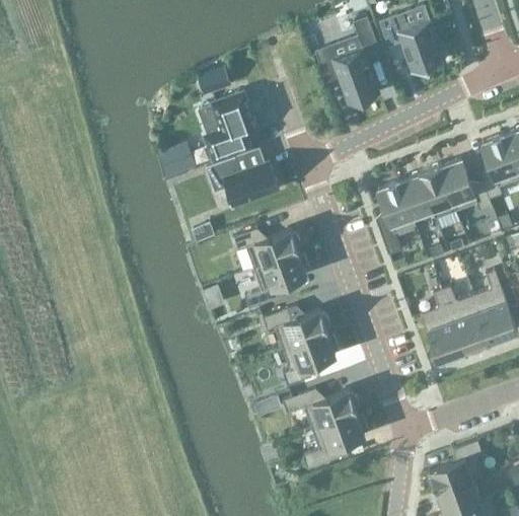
[(379,22),(388,47),(400,43),(412,74),(445,62),(430,20),(398,31),(393,17),(379,22)]
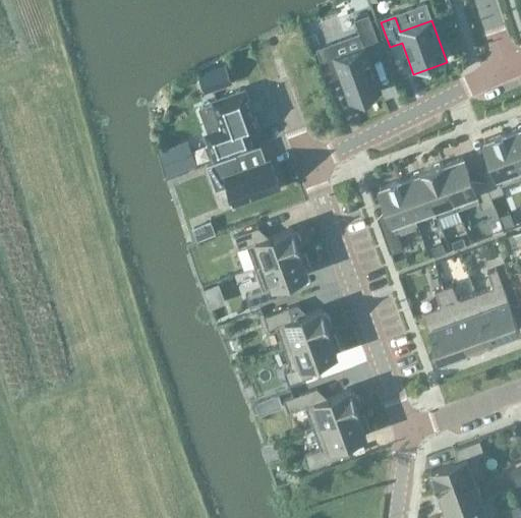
[(328,82),(340,78),(350,105),(381,94),(364,50),(335,60),(330,47),(316,52),(328,82)]
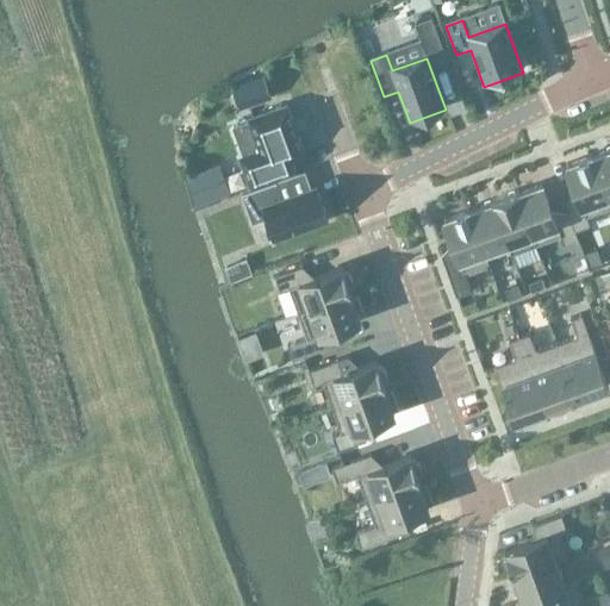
[(609,104),(598,108),(608,133),(609,132),(609,104)]
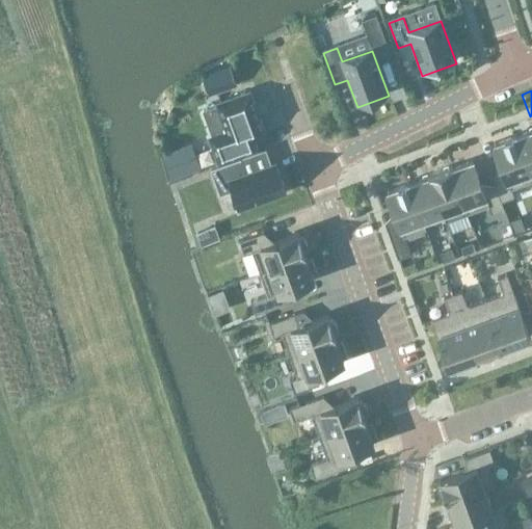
[(265,137),(249,94),(216,105),(229,140),(211,147),(218,166),(261,152),(257,140),(265,137)]
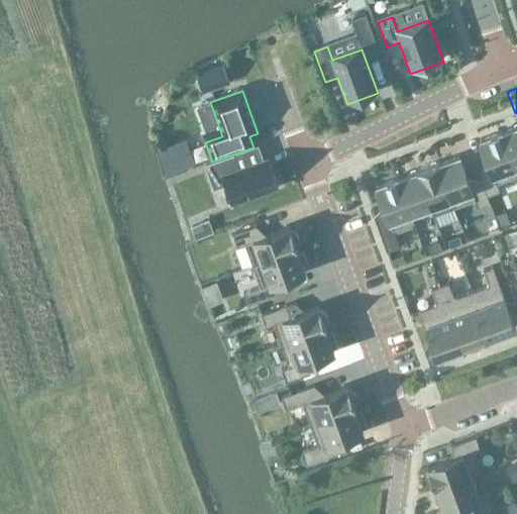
[(516,127),(500,134),(516,179),(516,178),(516,127)]
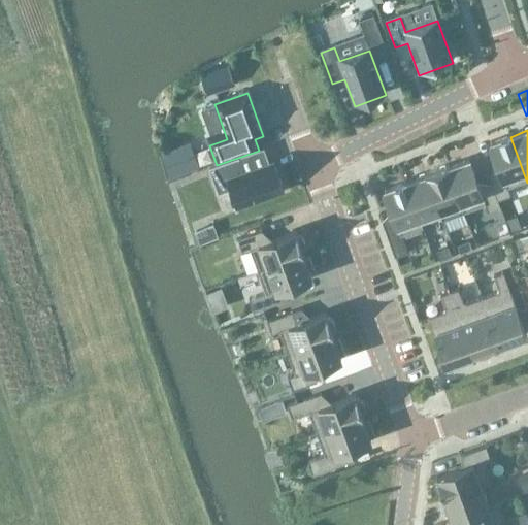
[(527,183),(510,137),(490,144),(500,173),(488,178),(497,202),(510,198),(507,190),(527,183)]
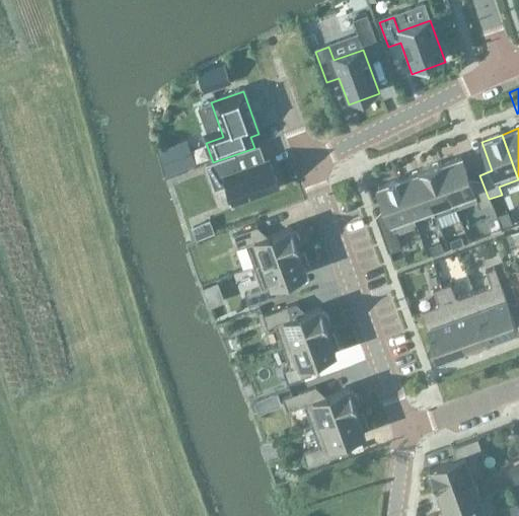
[(227,187),(234,206),(279,190),(269,161),(240,171),(234,156),(206,166),(215,192),(227,187)]
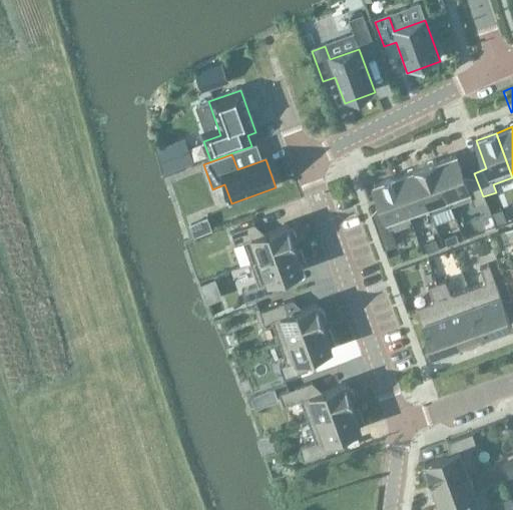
[(455,156),(435,163),(451,207),(470,201),(473,208),(486,203),(477,180),(465,184),(455,156)]
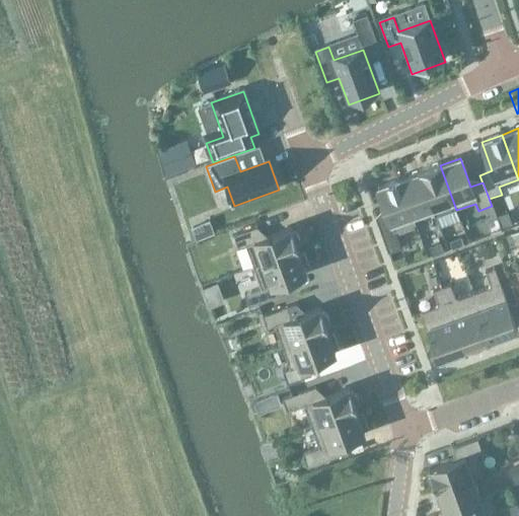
[(440,165),(419,172),(432,209),(451,202),(455,211),(456,210),(440,165)]
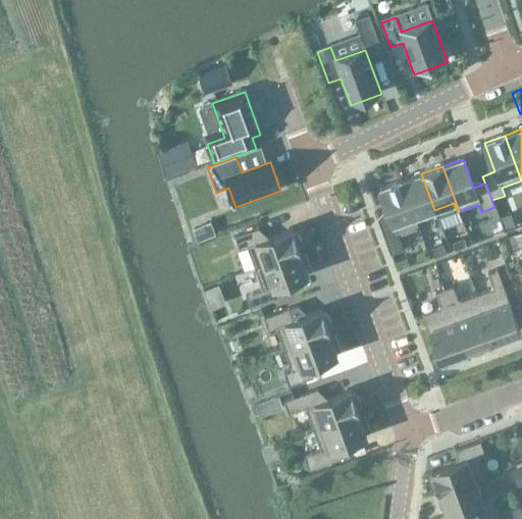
[(434,210),(421,173),(401,182),(414,217),(434,210)]
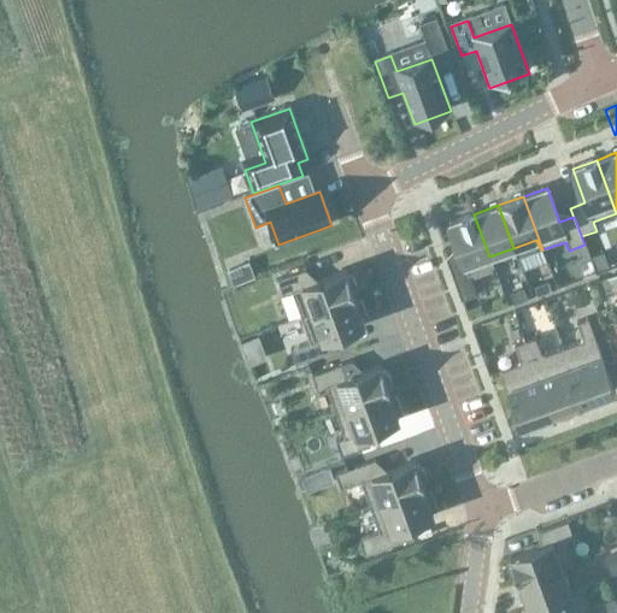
[(493,267),(474,214),(448,224),(468,277),(493,267)]
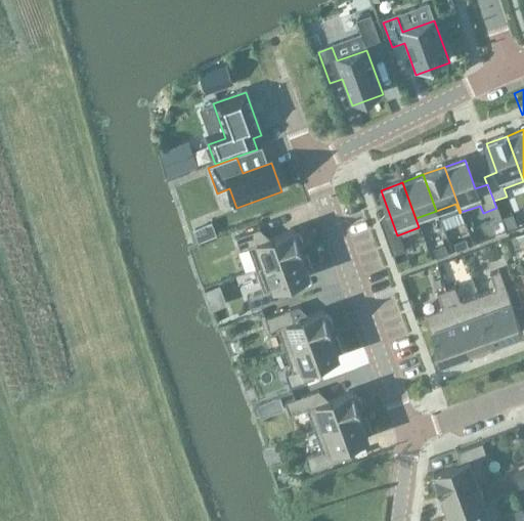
[(248,250),(256,271),(302,255),(300,251),(303,247),(300,240),(296,237),(293,232),(264,243),(260,231),(235,240),(241,253),(248,250)]
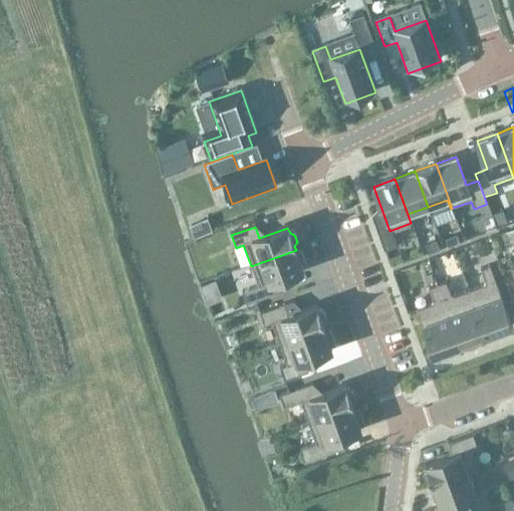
[(487,243),(476,247),(480,259),(491,255),(491,253),(487,243)]
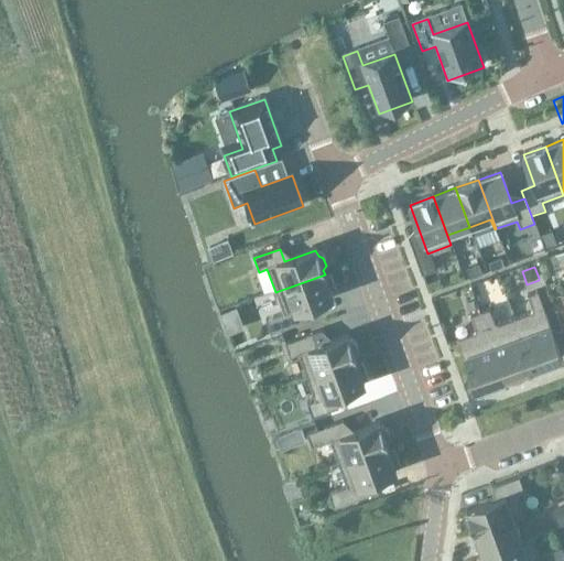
[(325,274),(275,292),(283,315),(264,322),(270,336),(306,323),(302,310),(333,299),(331,295),(336,293),(331,278),(325,280),(324,276),(325,276),(325,274)]
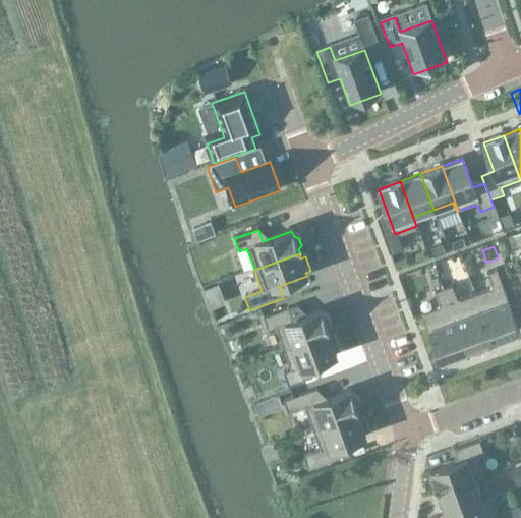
[(475,296),(493,342),(519,333),(497,271),(487,274),(493,287),(490,291),(475,296)]
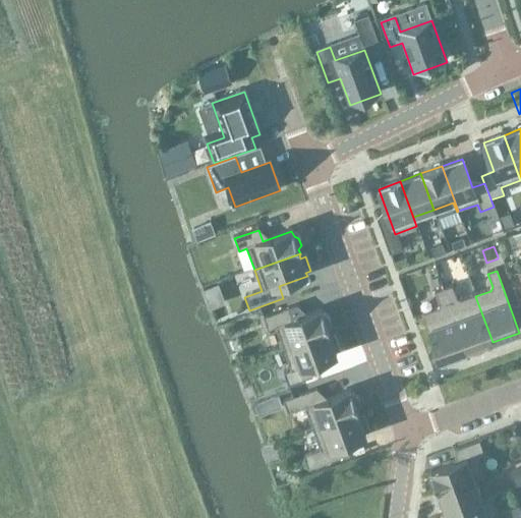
[(444,290),(466,352),(468,351),(489,344),(489,343),(493,342),(475,296),(461,301),(457,299),(452,287),(444,290)]
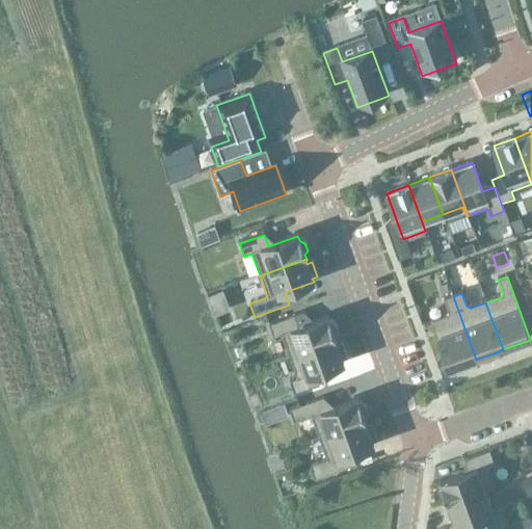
[(430,322),(447,370),(476,360),(453,296),(444,299),(449,313),(447,316),(430,322)]
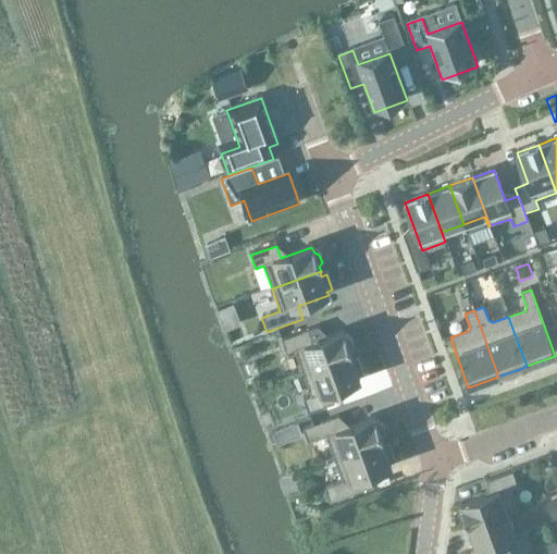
[(295,352),(302,374),(351,357),(350,353),(353,348),(350,341),(345,339),(344,334),(343,334),(343,333),(312,344),(308,331),(282,341),(286,354),(295,352)]
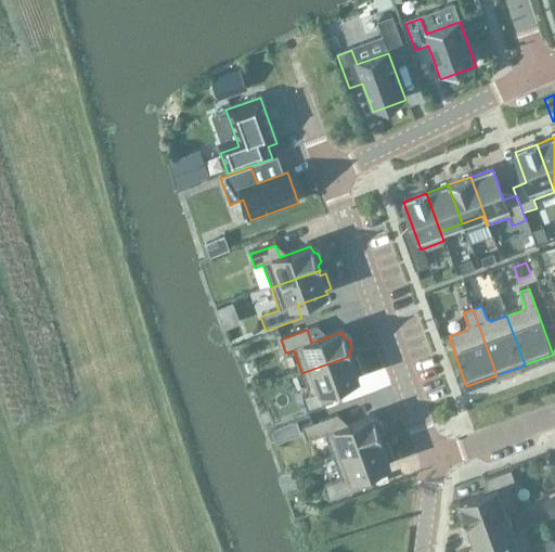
[(309,396),(301,398),(307,412),(332,403),(327,390),(358,380),(357,376),(361,374),(356,359),(351,360),(350,357),(351,356),(350,356),(301,373),(309,396)]
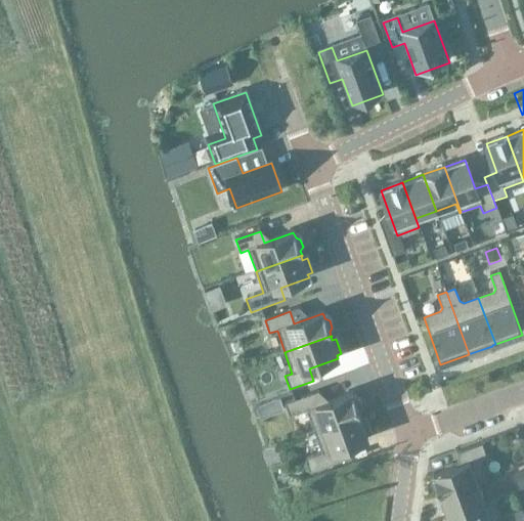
[(306,411),(314,433),(360,417),(359,413),(361,408),(359,401),(354,399),(352,395),(351,395),(351,394),(322,404),(318,392),(285,404),(290,418),(306,411)]
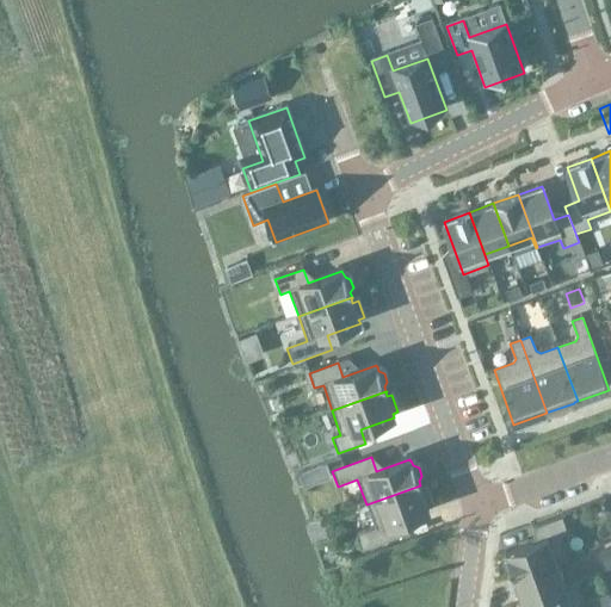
[(329,470),(295,481),(301,497),(334,488),(329,470)]
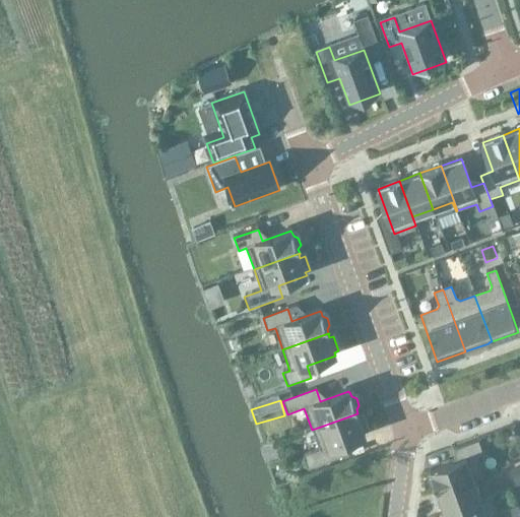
[(358,413),(312,430),(319,451),(303,457),(307,470),(340,458),(336,446),(365,436),(364,432),(368,431),(363,416),(359,417),(356,414),(358,413)]
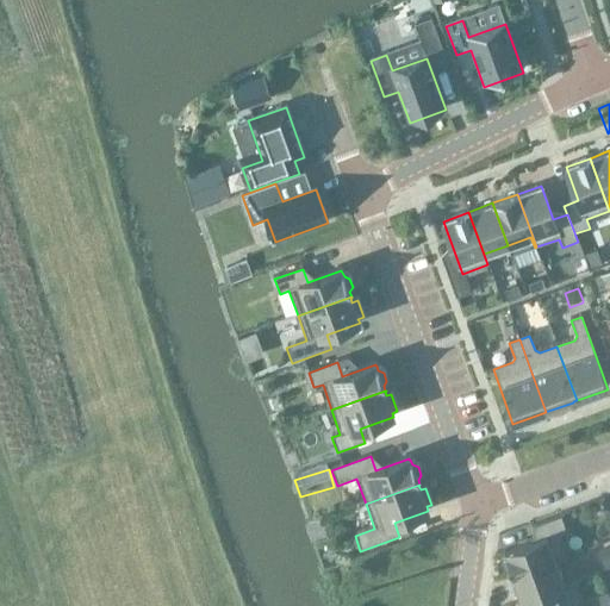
[(561,517),(533,528),(537,541),(503,554),(512,579),(566,558),(559,538),(567,535),(561,517)]
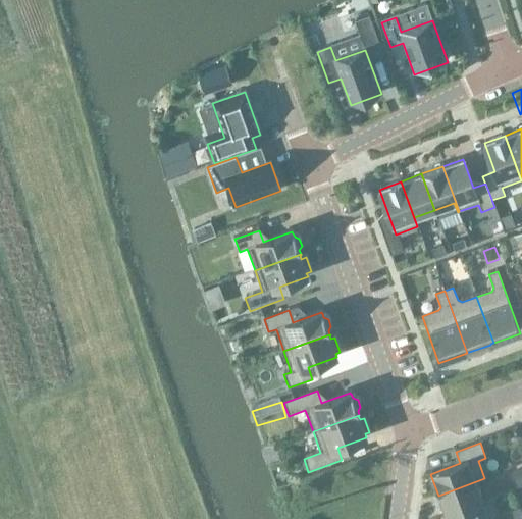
[(485,481),(484,478),(438,496),(438,497),(439,496),(447,516),(483,503),(476,485),(485,481)]
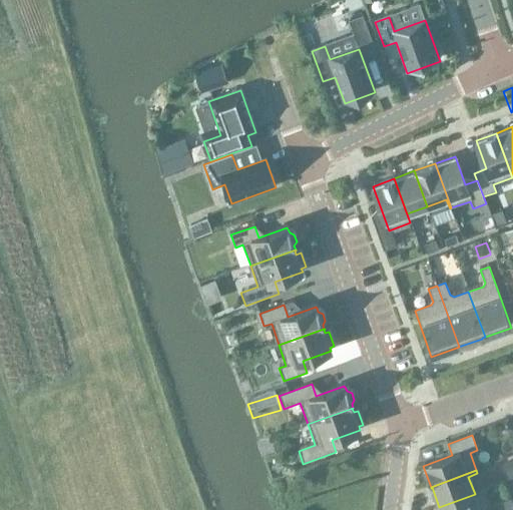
[(475,495),(475,494),(439,507),(440,509),(490,509),(484,492),(475,495)]
